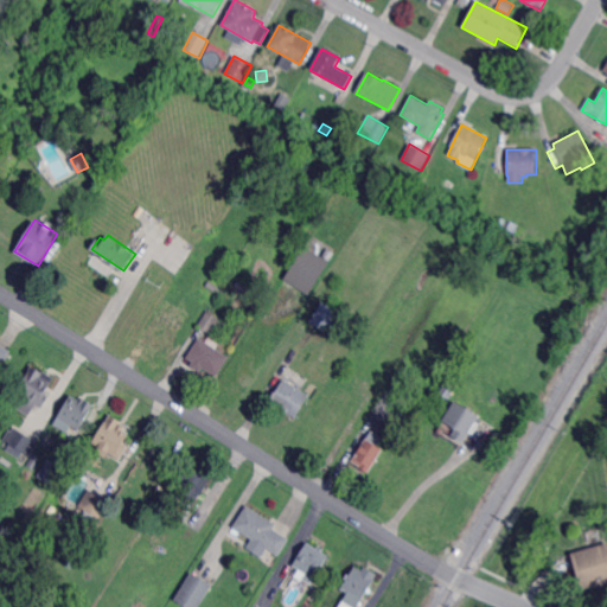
[(308,293),(327,259),(302,244),(283,279),(308,293)]
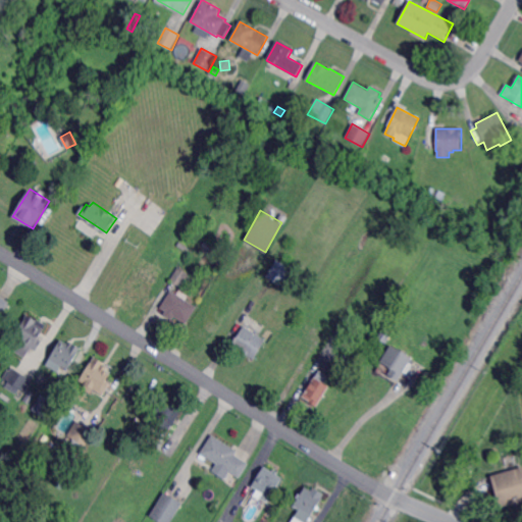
[(185,251),(179,249),(183,243),(188,246),(185,251)]
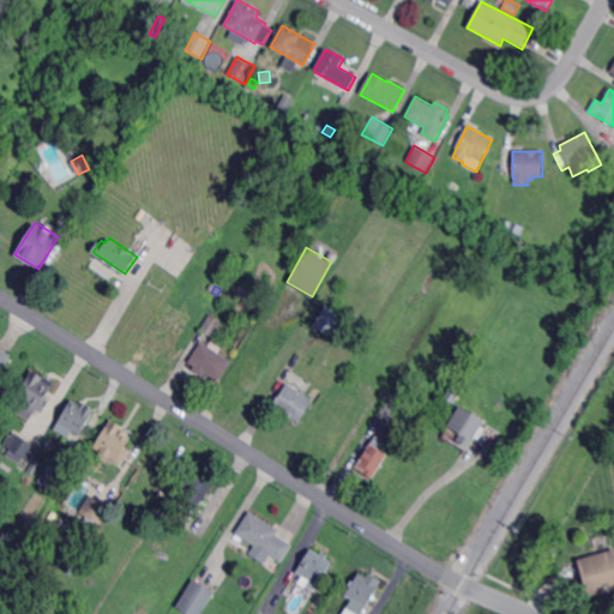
[(280,314),(270,309),(272,302),(282,307),(280,314)]
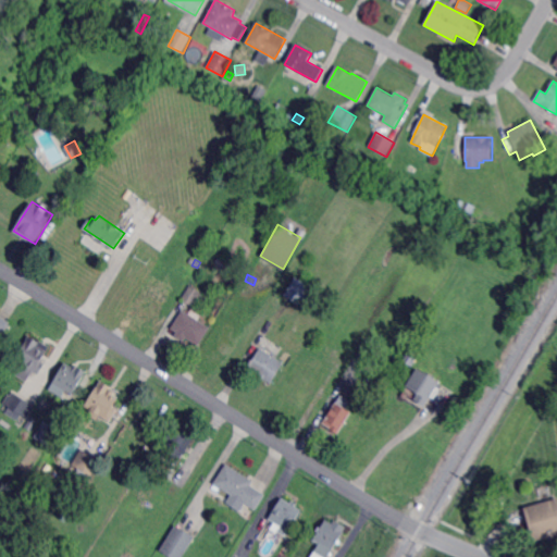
[(299,307),(284,296),(295,279),(310,288),(299,307)]
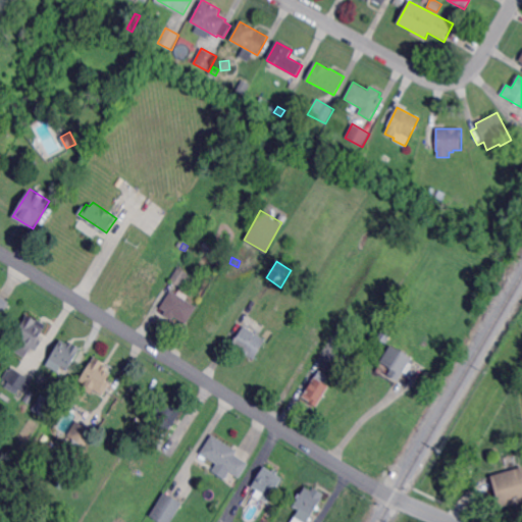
[(181,288),(170,280),(178,267),(189,274),(181,288)]
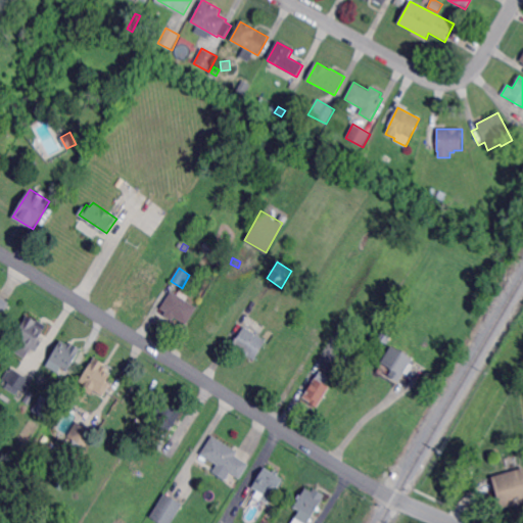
[(187,325),(176,317),(173,321),(164,316),(167,313),(160,308),(172,291),(197,308),(187,325)]
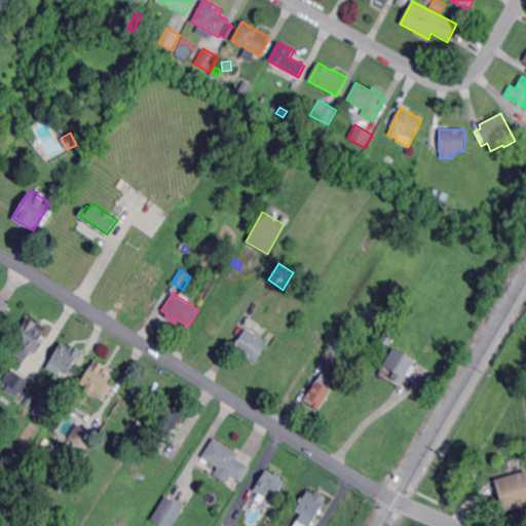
[(0,297),(11,304),(1,321),(0,320),(0,297)]
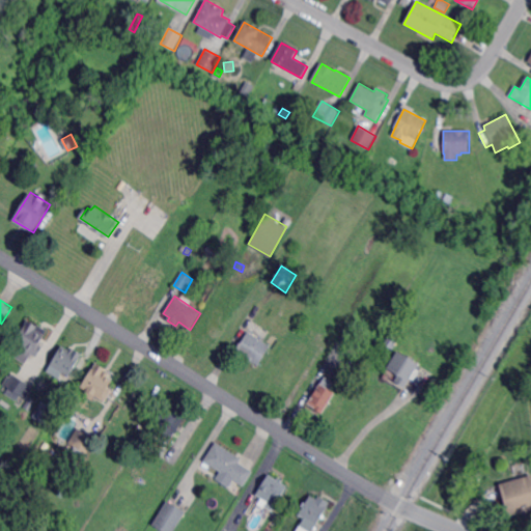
[(37,326),(38,324),(48,330),(39,343),(45,346),(37,357),(32,354),(26,363),(9,353),(29,320),(37,326)]
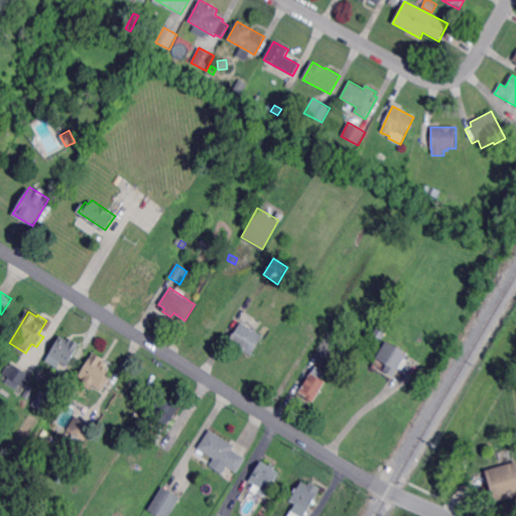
[(251,356),(229,343),(241,323),(263,337),(251,356)]
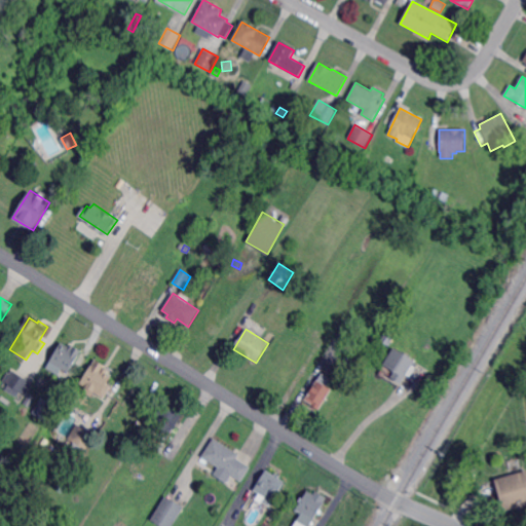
[(70,346),(72,343),(83,350),(70,372),(64,368),(60,375),(47,367),(64,341),(70,346)]
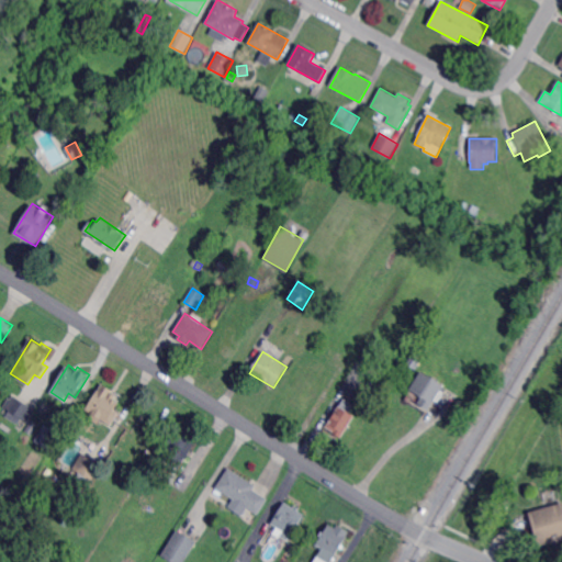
[(379,382),(369,375),(373,369),(383,375),(379,382)]
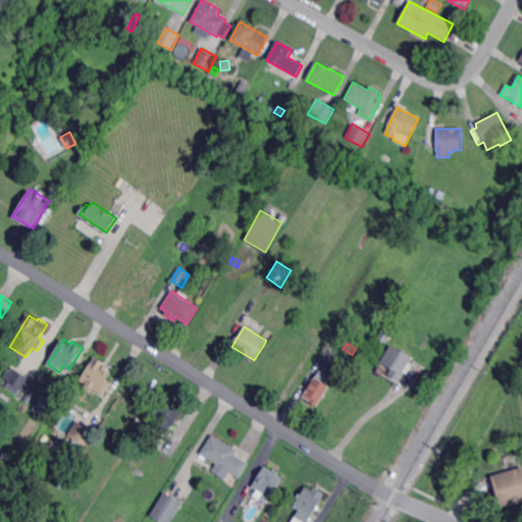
[(401,376),(398,382),(387,376),(390,370),(379,364),(389,346),(411,358),(401,376)]
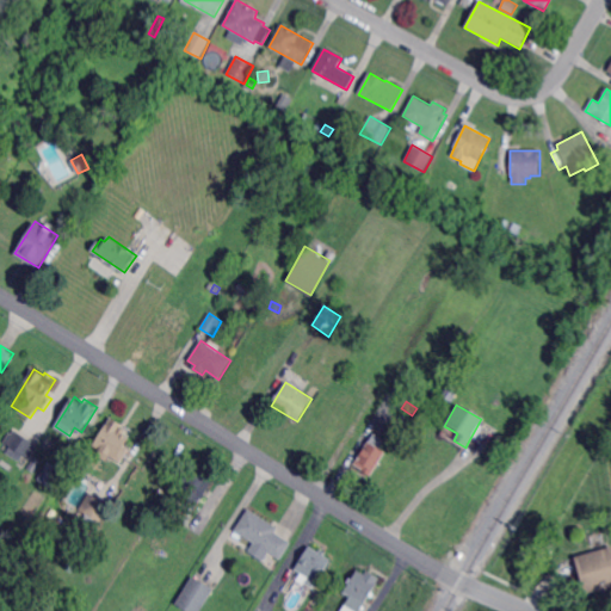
[(122,463),(111,456),(107,461),(97,454),(100,449),(94,444),(113,417),(124,424),(122,427),(128,431),(125,433),(130,437),(125,445),(131,449),(122,463)]
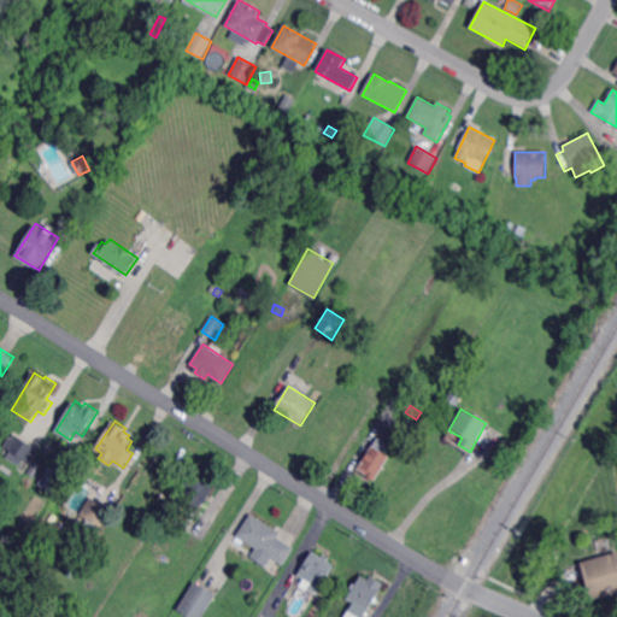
[(40,448),(31,463),(25,459),(22,465),(7,457),(12,451),(5,446),(11,436),(13,438),(16,434),(40,448)]
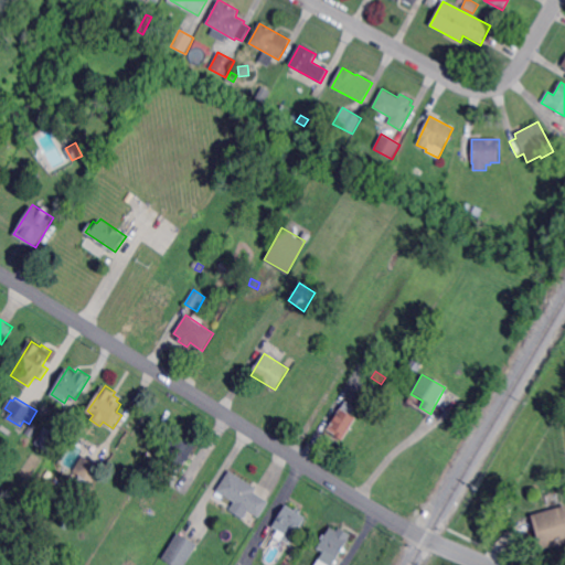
[(343,440),(328,430),(345,402),(355,408),(351,415),(356,419),(343,440)]
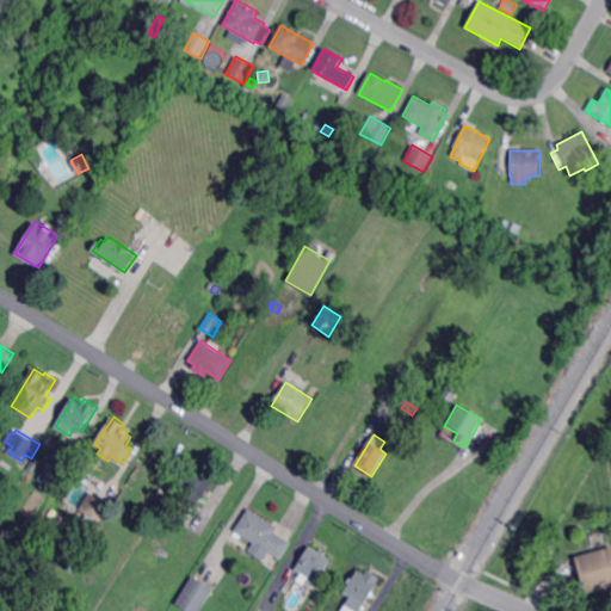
[(37,473),(29,468),(36,456),(43,461),(37,473)]
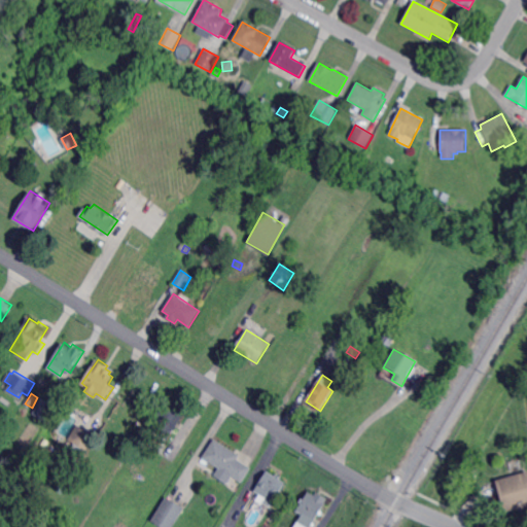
[(168,440),(150,427),(168,400),(185,412),(168,440)]
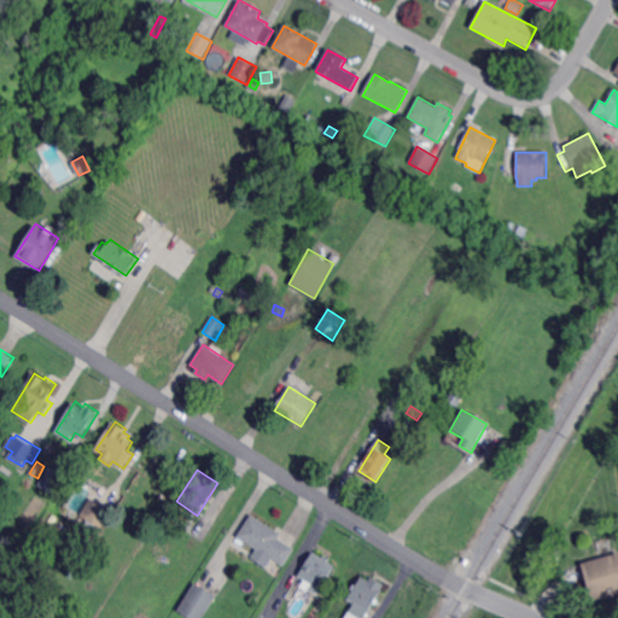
[(101,529),(100,528),(95,534),(85,526),(88,520),(81,516),(92,499),(112,512),(101,529)]
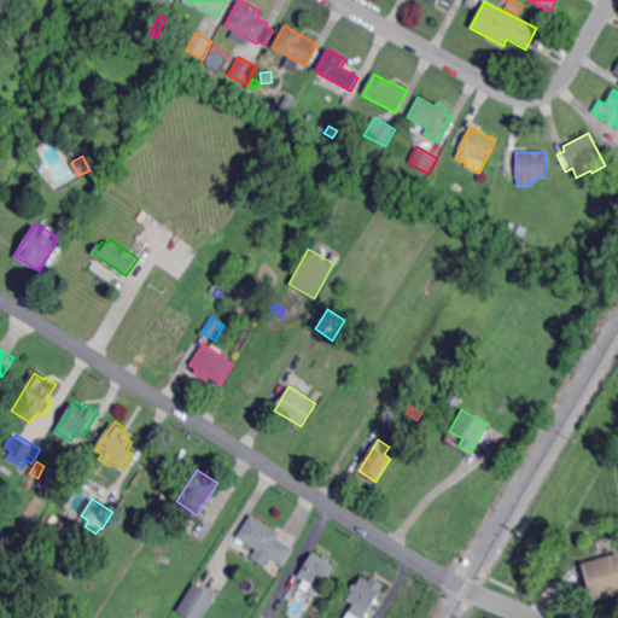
[(283,565),(238,537),(252,516),(281,535),(279,538),(295,549),(283,565)]
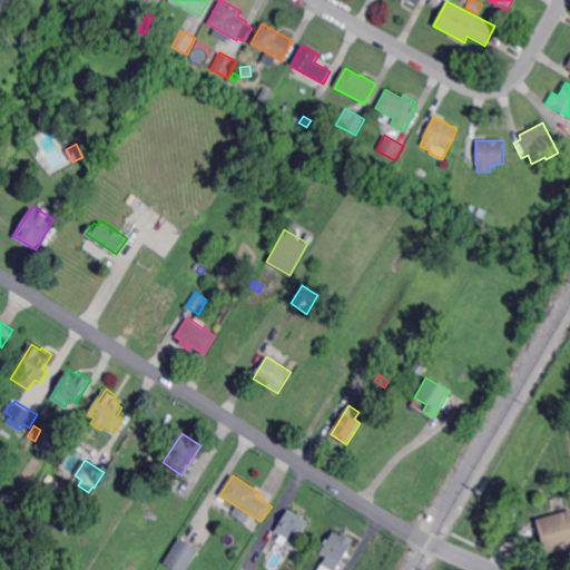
[(297,516),(300,513),(304,517),(302,519),(308,523),(298,538),(293,534),(288,541),(281,536),(285,529),(279,526),(290,510),(297,516)]
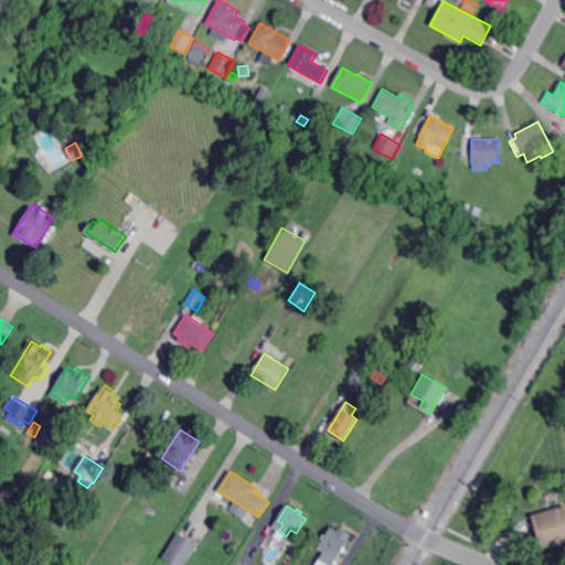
[(564,543),(541,551),(535,531),(532,519),(532,516),(548,511),(561,508),(564,507),(564,543)]
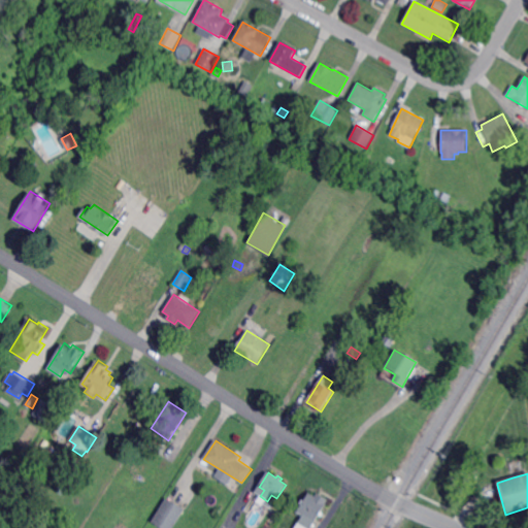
[(310,527),(303,527),(297,524),(302,516),(297,512),(308,493),(326,504),(310,527)]
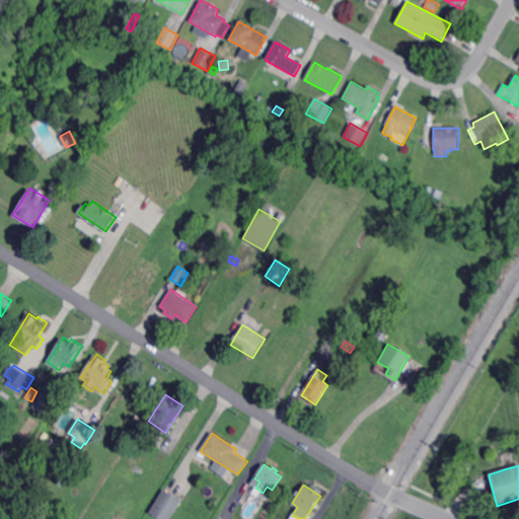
[(169,518),(160,518),(150,512),(164,489),(181,500),(169,518)]
